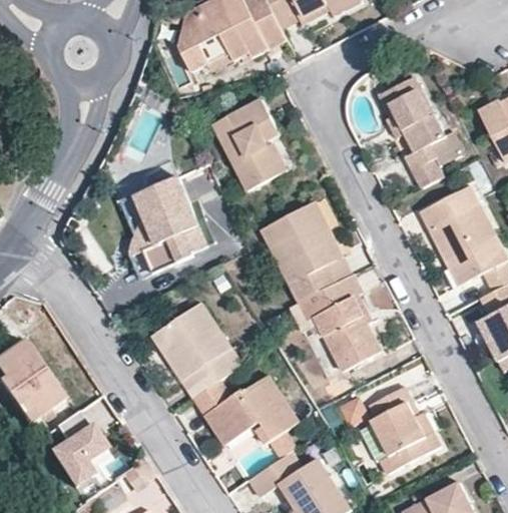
[(189,73),(207,65),(228,55),(232,63),(249,55),(250,57),(285,40),(280,29),(265,0),(226,0),(187,20),(176,48),(189,73)]
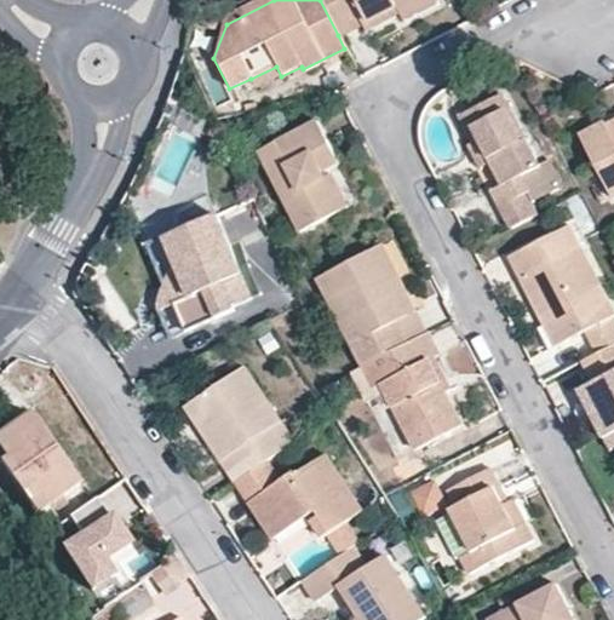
[(406,0),(320,0),(338,35),(359,24),(362,32),(397,12),(395,6),(406,0)]
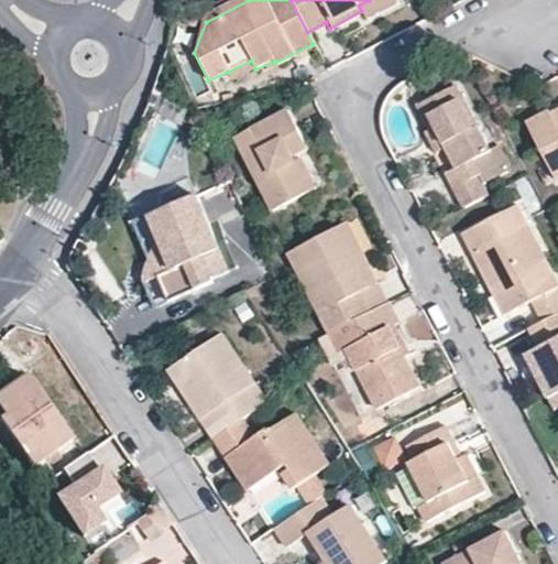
[(361,11),(365,18),(394,2),(393,0),(369,0),(359,6),(361,11)]
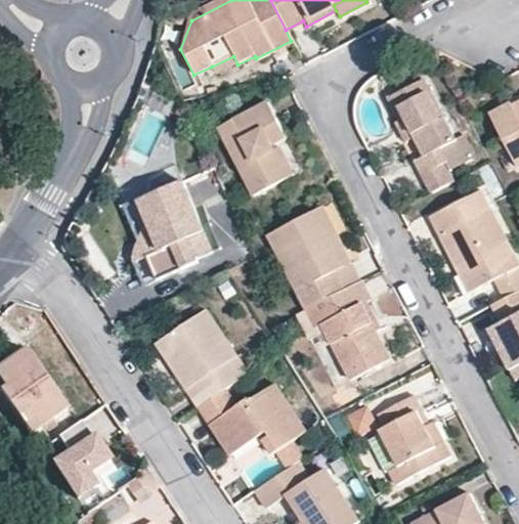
[(446,131),(422,80),(386,98),(396,120),(402,132),(407,130),(420,155),(412,159),(429,192),(453,179),(447,168),(443,161),(436,146),(451,139),(446,131)]
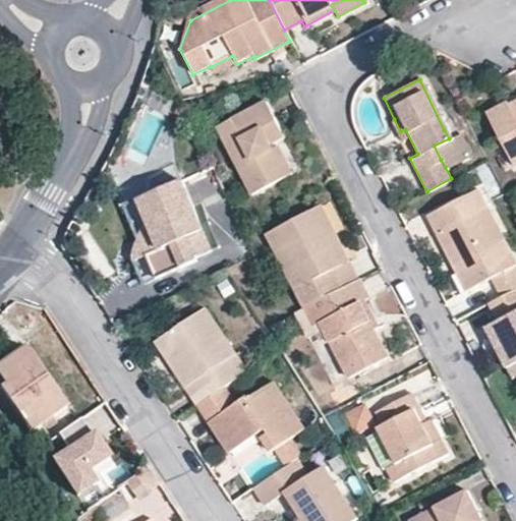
[(515,162),(515,98),(504,104),(502,101),(483,111),(510,165),(515,162)]
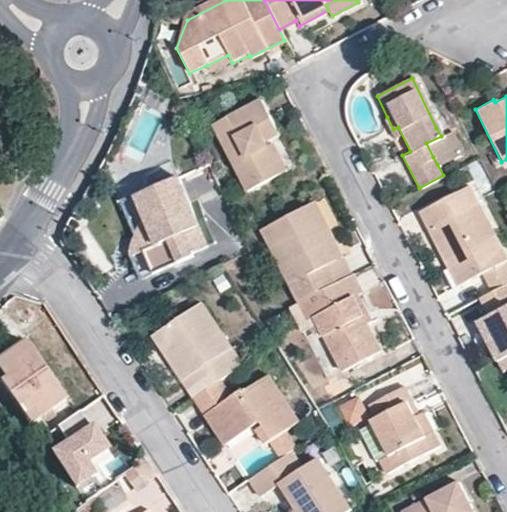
[(258,99),(210,123),(243,189),(278,171),(261,137),(268,134),(274,131),(258,99)]
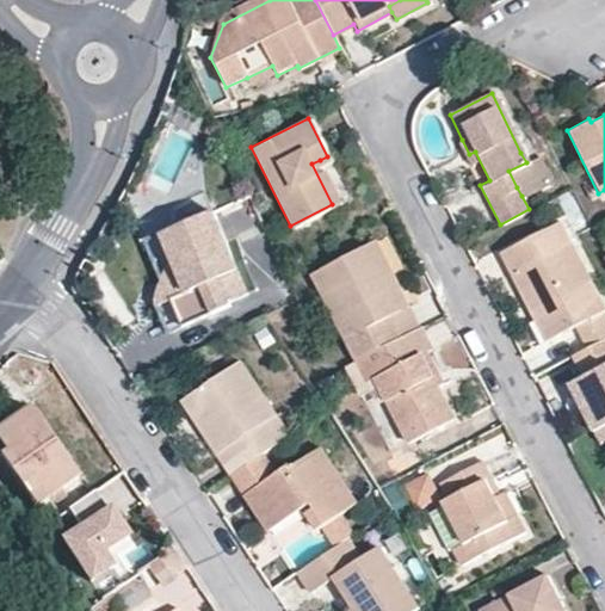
[(480,185),(489,180),(475,152),(469,154),(462,140),(457,142),(480,185)]
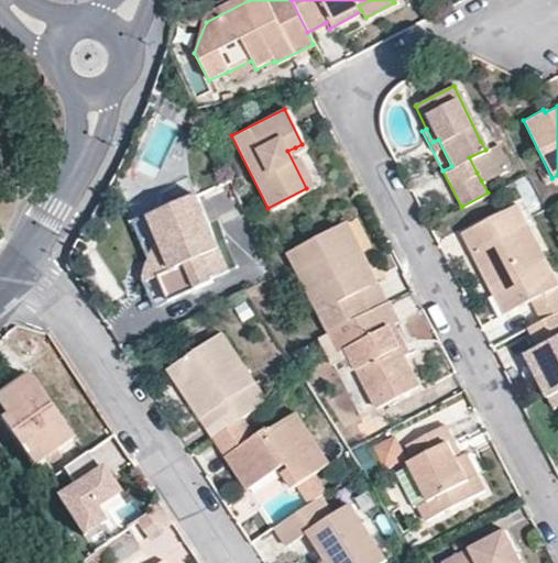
[(477,173),(481,180),(506,168),(494,144),(485,150),(469,157),(477,173)]
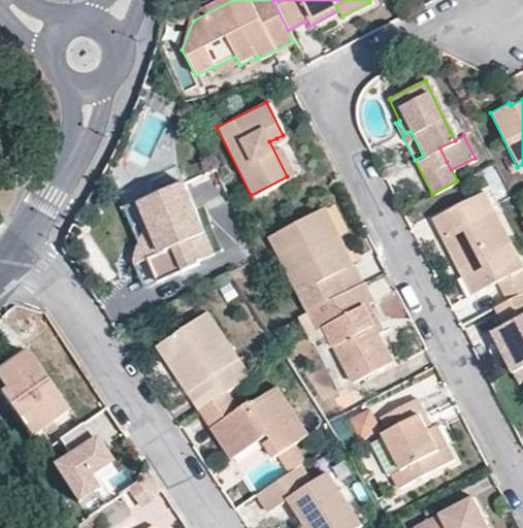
[(287,176),(294,172),(276,138),(269,141),(287,176)]
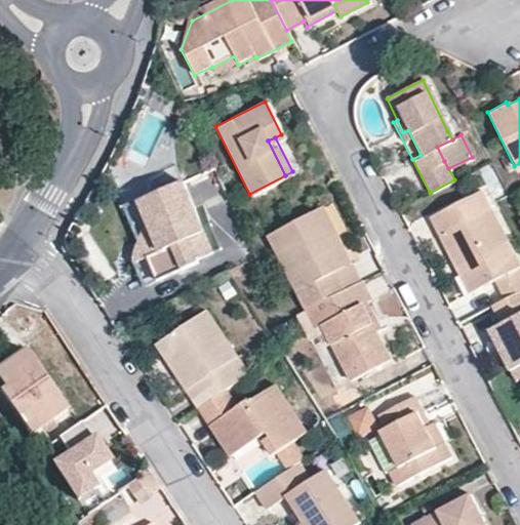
[(489,165),(478,168),(486,198),(497,195),(489,165)]
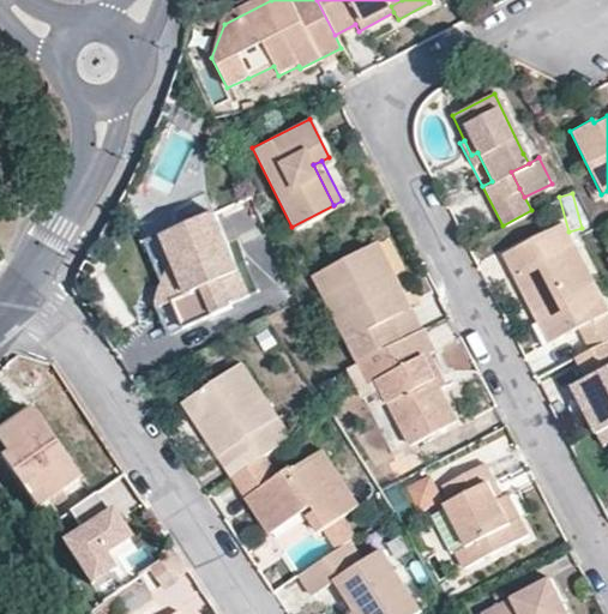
[(234,265),(210,209),(158,230),(184,290),(168,296),(179,324),(226,305),(224,304),(212,274),(234,265)]
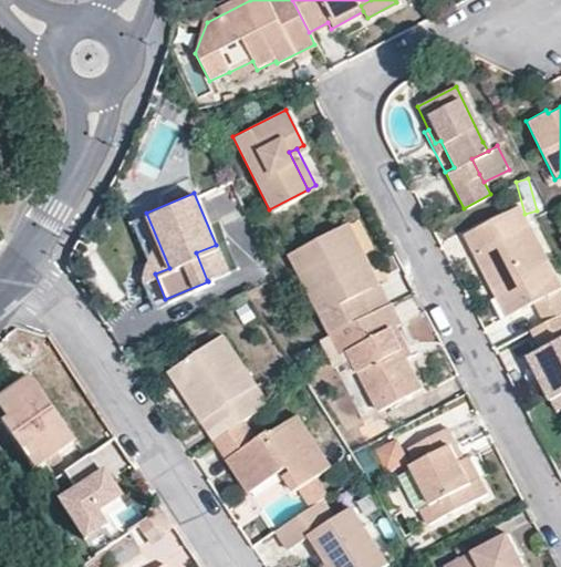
[(540,325),(560,313),(560,296),(532,240),(516,207),(461,235),(471,256),(480,251),(511,312),(530,303),(540,325)]
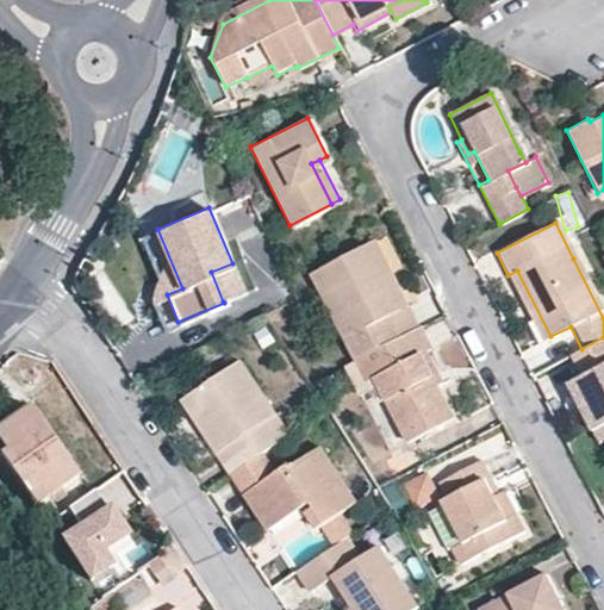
[(398,309),(406,304),(373,238),(365,242),(398,309)]
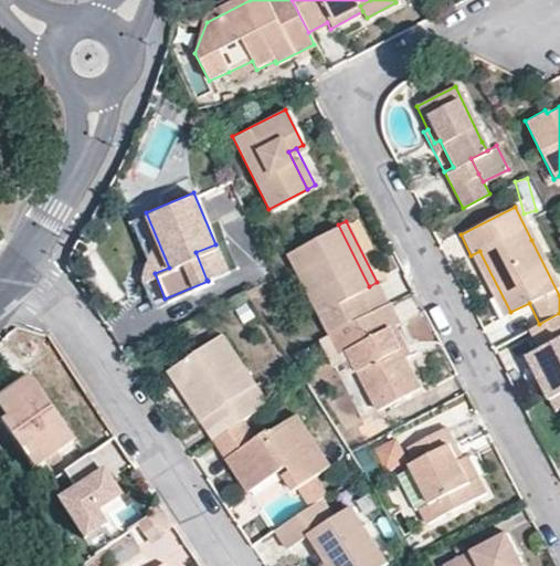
[(360,291),(369,286),(338,224),(288,251),(329,332),(370,312),(360,291)]
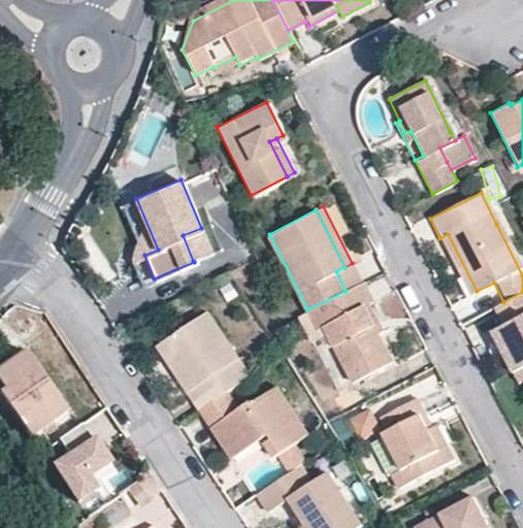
[(193,261),(211,253),(201,228),(183,235),(193,261)]
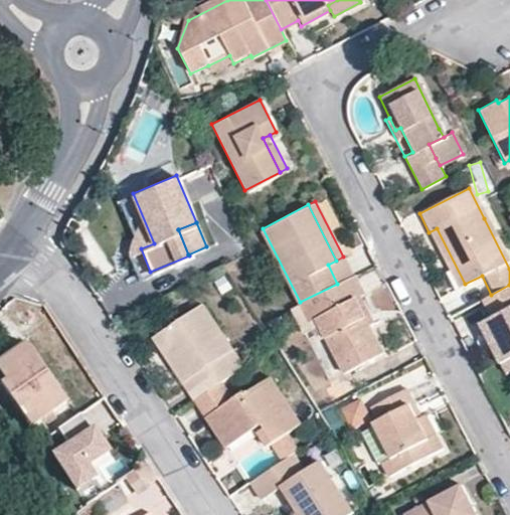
[(437,228),(429,232),(457,288),(465,284),(437,228)]
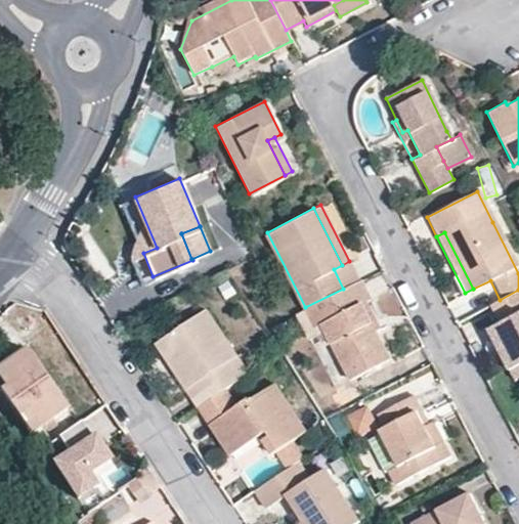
[(386,359),(373,331),(358,305),(369,300),(358,280),(343,289),(305,307),(314,325),(320,322),(348,378),(386,359)]
